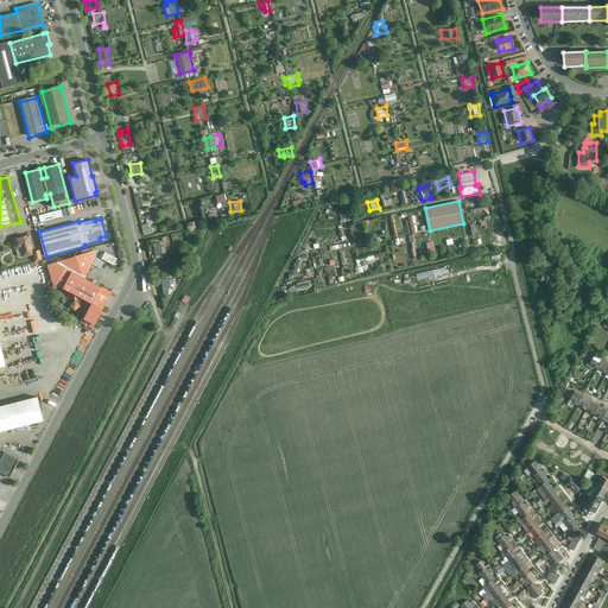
[(154,233),(153,228),(150,228),(150,223),(143,225),(145,234),(154,233)]
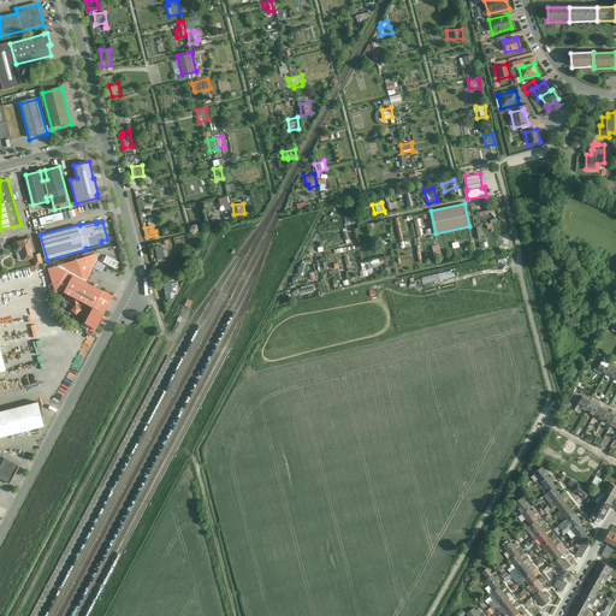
[(30,237),(12,241),(16,254),(21,252),(23,261),(34,258),(36,265),(43,264),(41,253),(35,254),(30,237)]
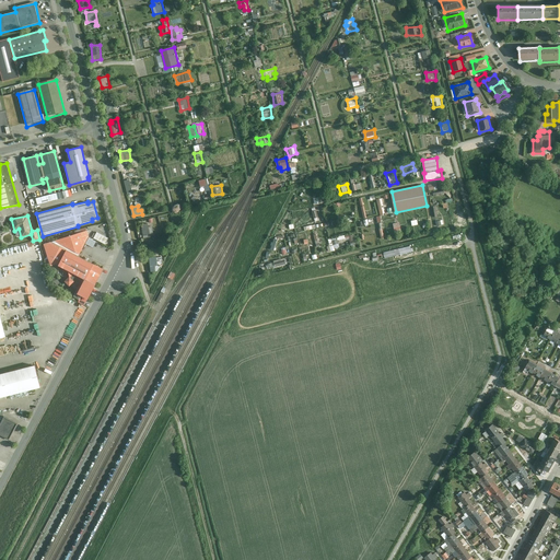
[(141,224),(143,238),(151,237),(151,234),(154,234),(153,226),(149,226),(149,223),(141,224)]
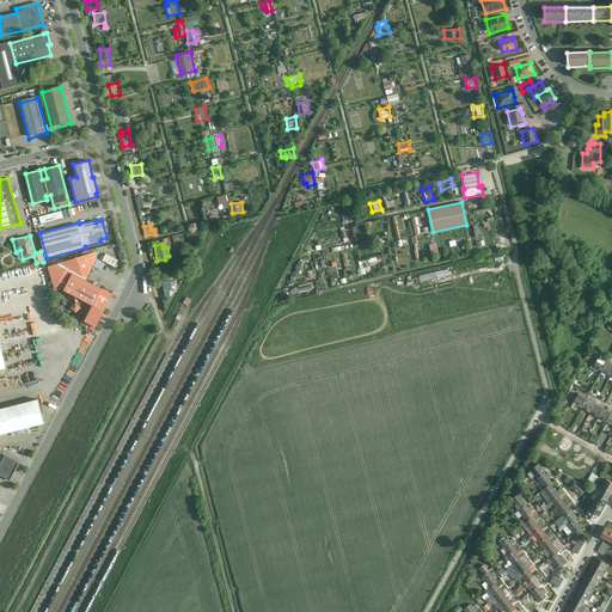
[(96,251),(48,267),(55,291),(63,288),(93,305),(85,320),(90,322),(85,330),(92,334),(112,294),(86,279),(98,258),(96,251)]
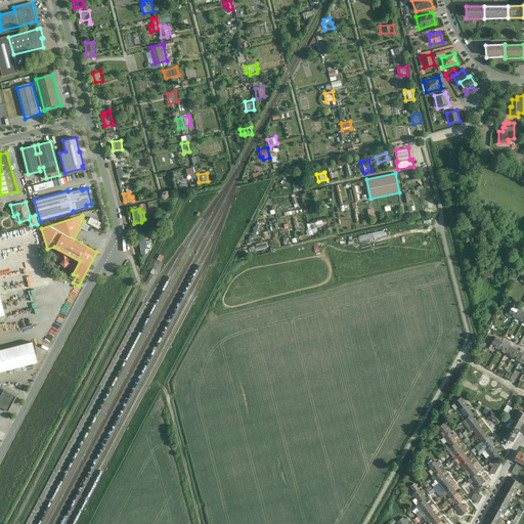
[(101,224),(90,218),(88,224),(98,229),(101,224)]
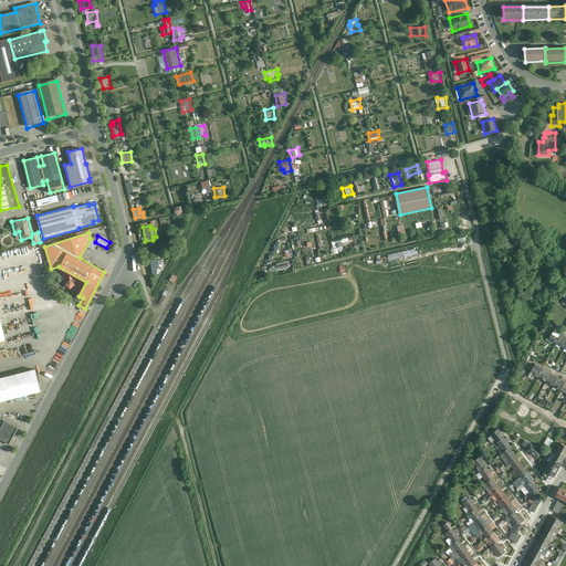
[(354,242),(355,247),(359,245),(358,237),(342,239),(343,244),(354,242)]
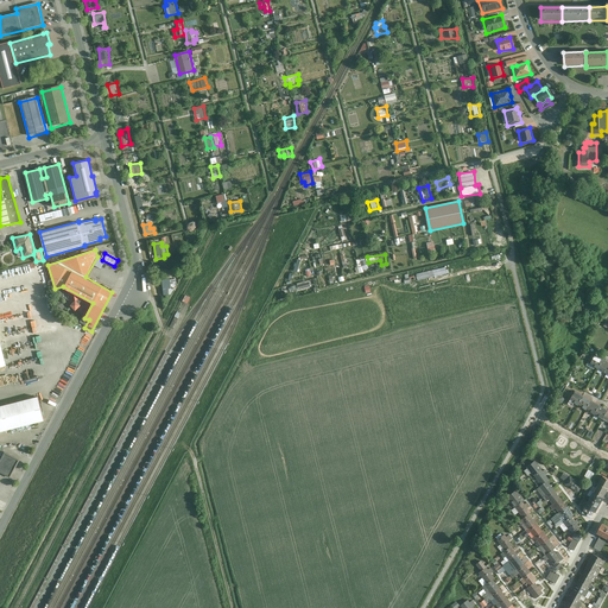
[(96,258),(94,265),(102,268),(105,261),(96,258)]
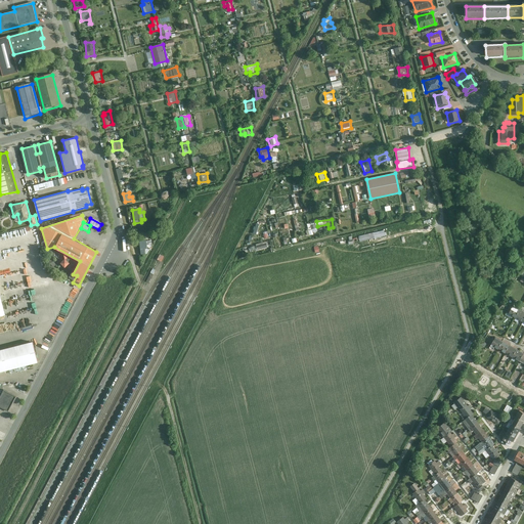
[(314,232),(318,231),(315,222),(307,224),(309,229),(306,230),(308,235),(314,234),(314,232)]
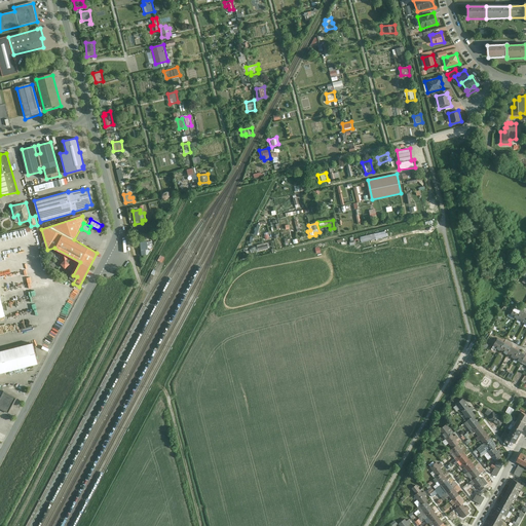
[(295,233),(293,226),(284,228),(286,235),(295,233)]
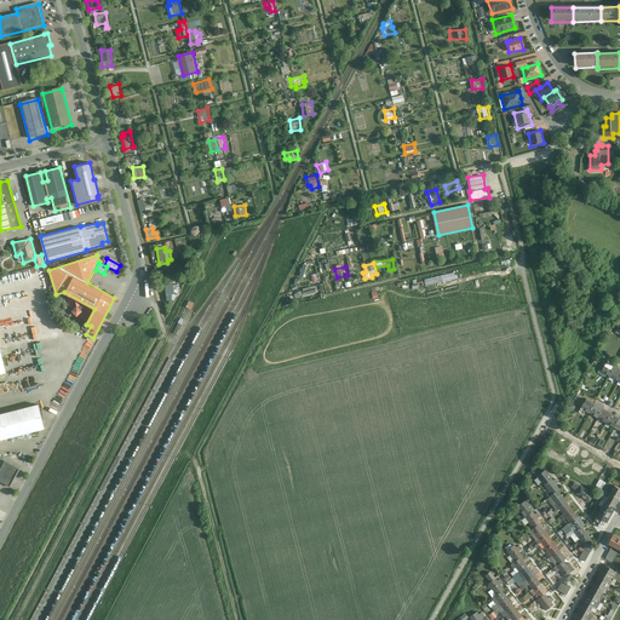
[(454,274),(424,281),(426,287),(455,280),(454,274)]
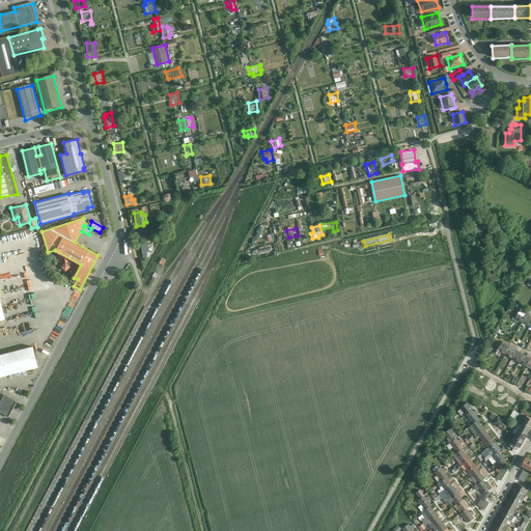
[(154,243),(142,244),(143,257),(151,256),(150,250),(154,250),(154,243)]
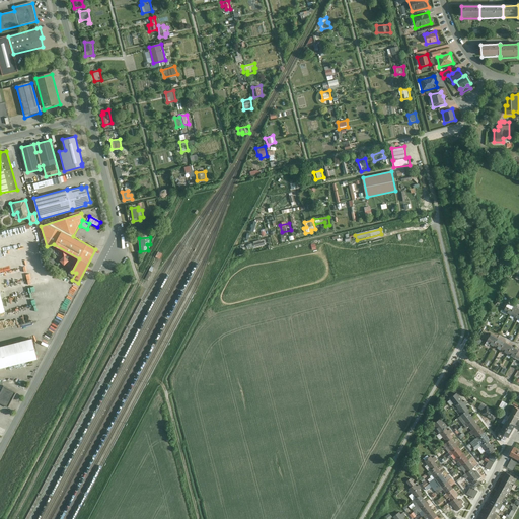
[(152,266),(146,278),(148,280),(155,267),(152,266)]
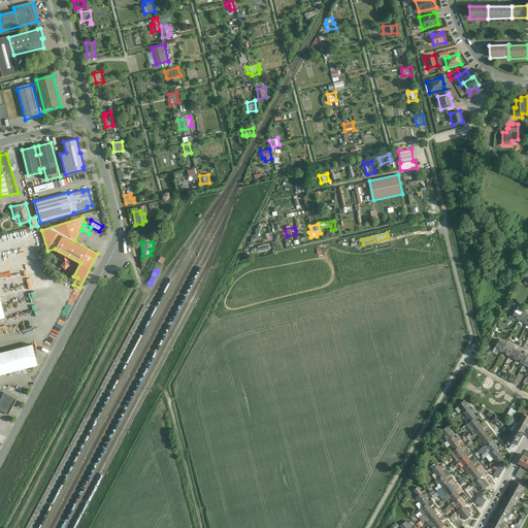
[(517,308),(513,317),(520,320),(524,312),(517,308)]
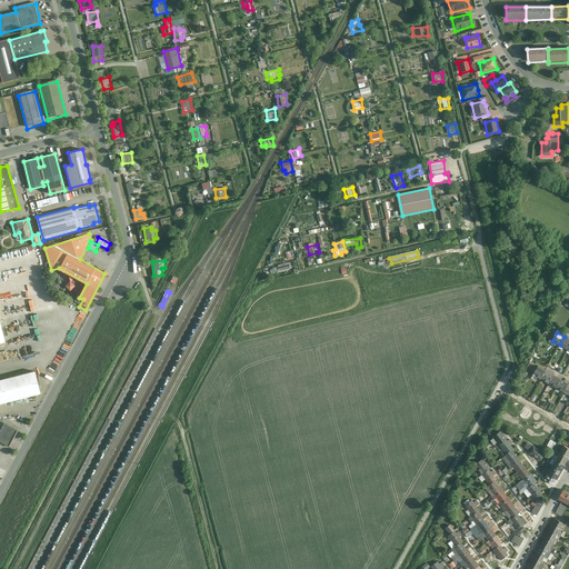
[(538,367),(533,376),(541,380),(546,371),(538,367)]
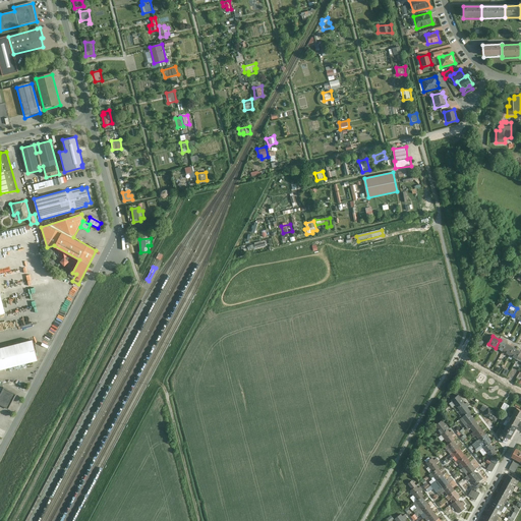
[(32,340),(0,348),(0,369),(38,360),(32,340)]
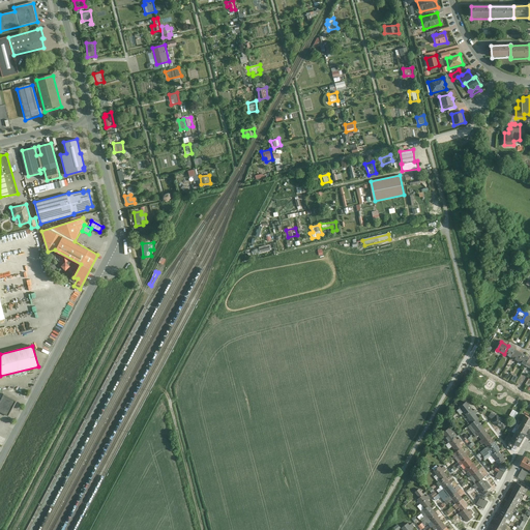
[(516,350),(508,346),(504,354),(511,358),(516,350)]
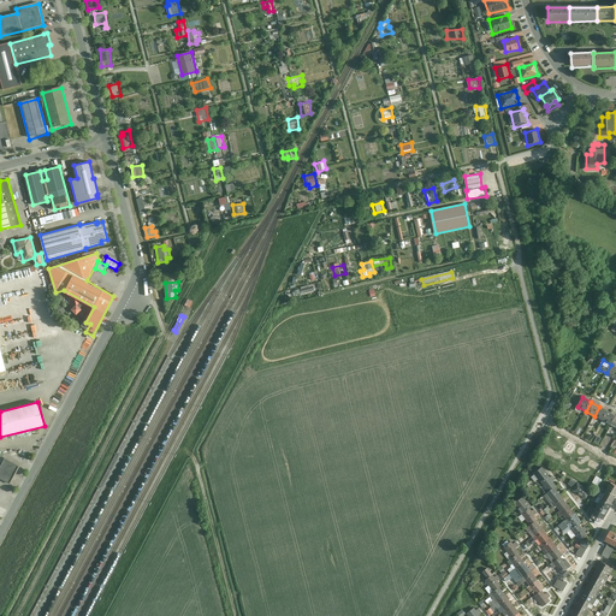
[(599,407),(594,416),(603,420),(608,412),(599,407)]
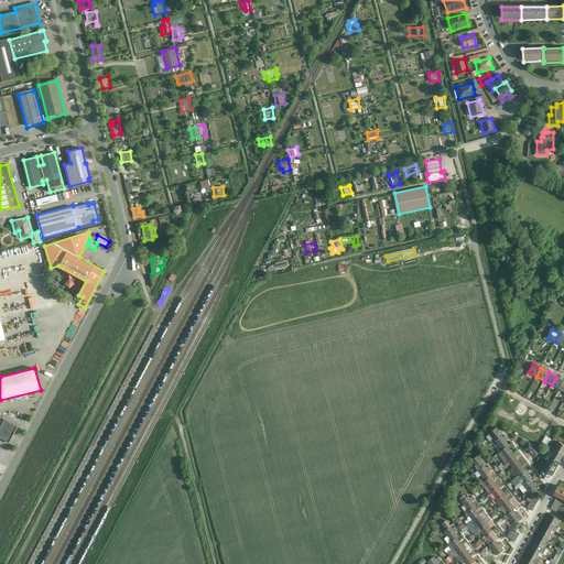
[(563,381),(563,380),(556,377),(552,384),(560,389),(563,381)]
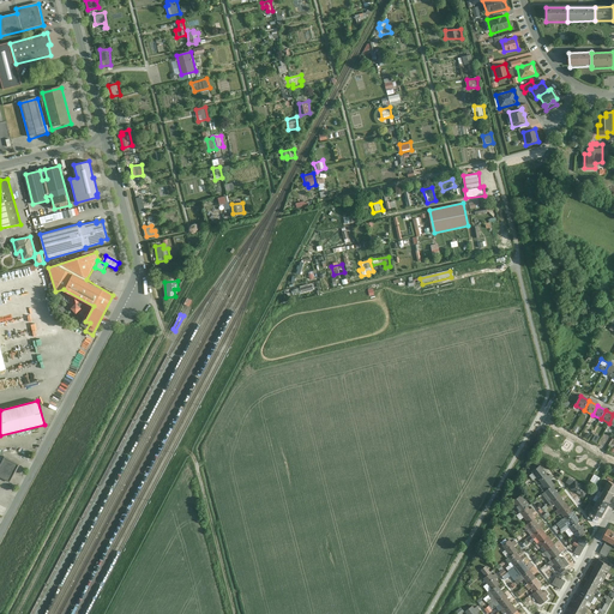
[(0,476),(10,482),(19,464),(5,457),(0,465),(0,476)]
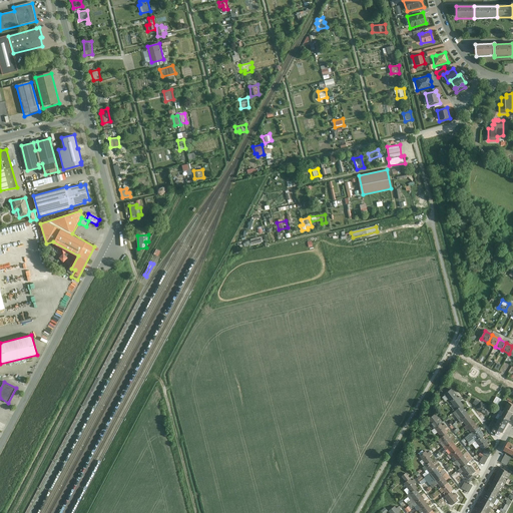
[(451,401),(457,396),(452,389),(446,394),(451,401)]
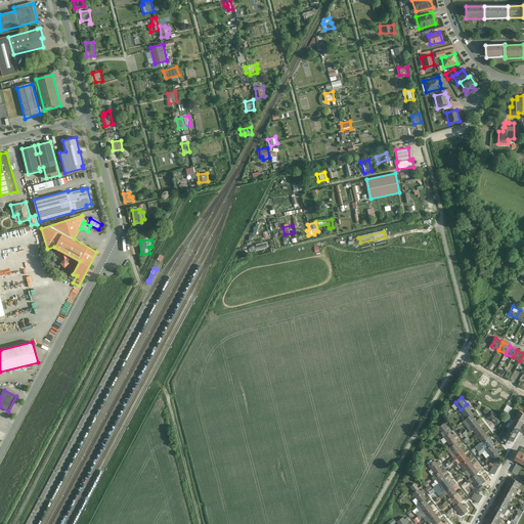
[(461,409),(468,419),(472,416),(474,413),(471,409),(473,408),(470,404),(469,406),(467,404),(461,409)]
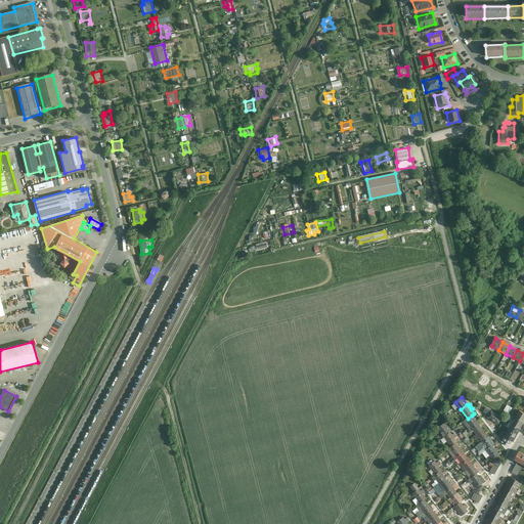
[(499,425),(504,417),(487,407),(484,411),(489,416),(488,418),(499,425)]
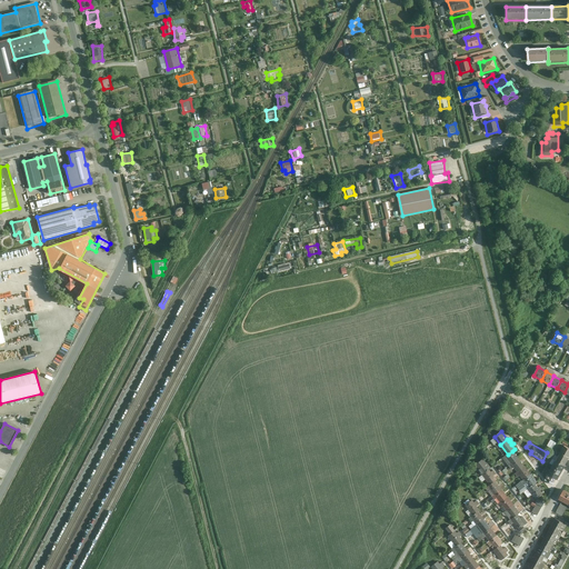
[(508,455),(502,458),(509,466),(519,458),(512,451),(508,455)]
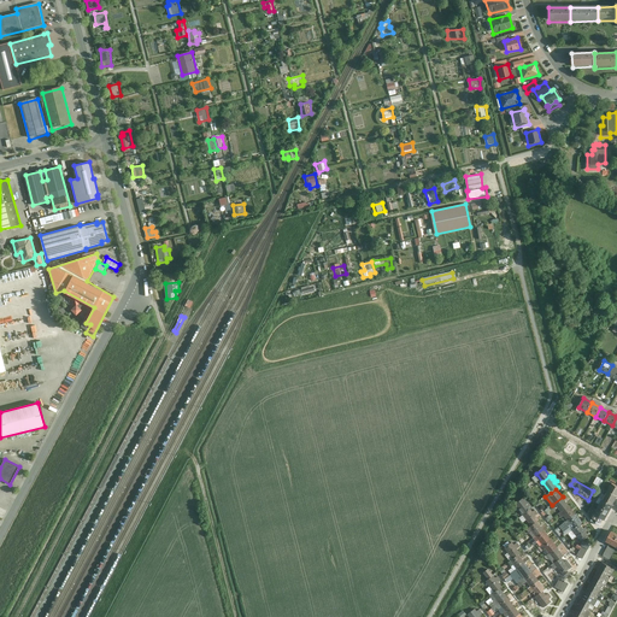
[(616,495),(609,492),(604,500),(613,505),(616,499),(616,495)]
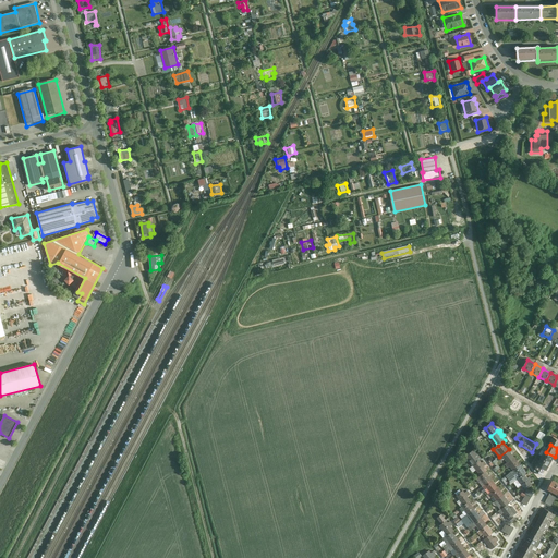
[(516,458),(509,449),(499,457),(502,460),(505,459),(508,463),(516,458)]
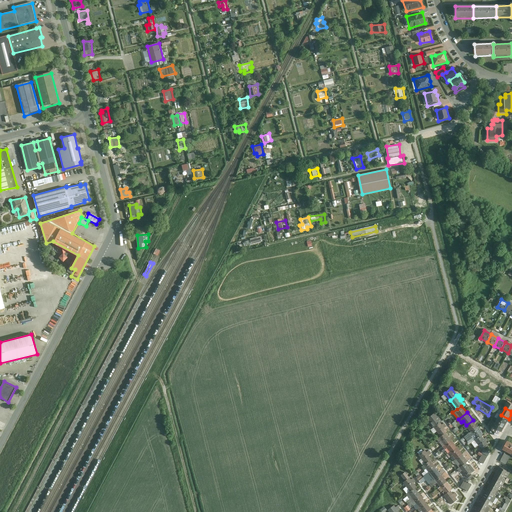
[(427,419),(434,428),(441,423),(443,421),(436,413),(427,419)]
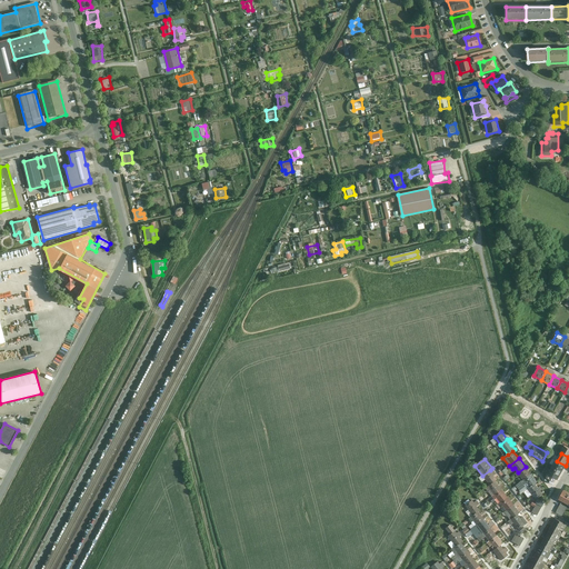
[(557,461),(551,470),(547,478),(556,482),(561,475),(566,466),(557,461)]
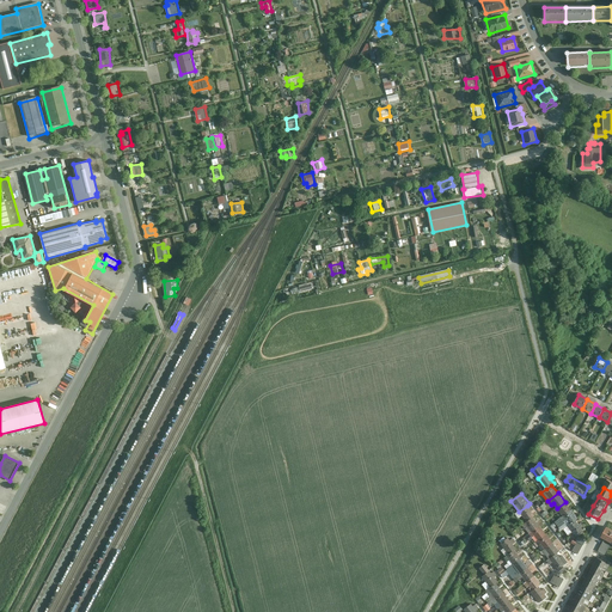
[(563,516),(571,510),(565,502),(557,508),(555,509),(557,514),(560,512),(563,516)]
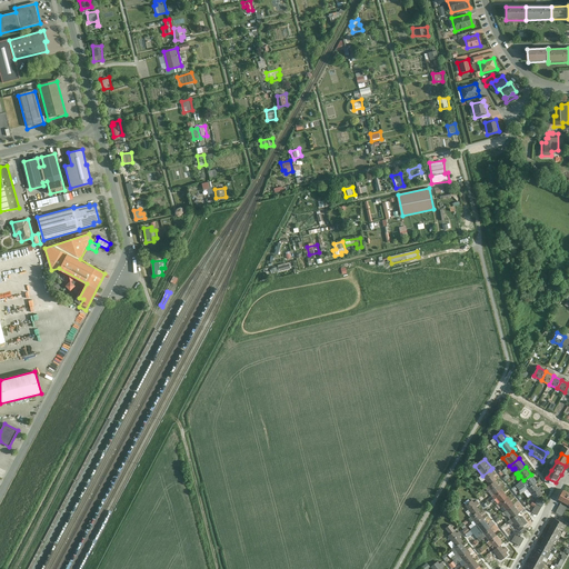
[(482,476),(490,485),(496,481),(498,480),(495,476),(497,473),(493,470),(491,472),(490,470),(482,476)]
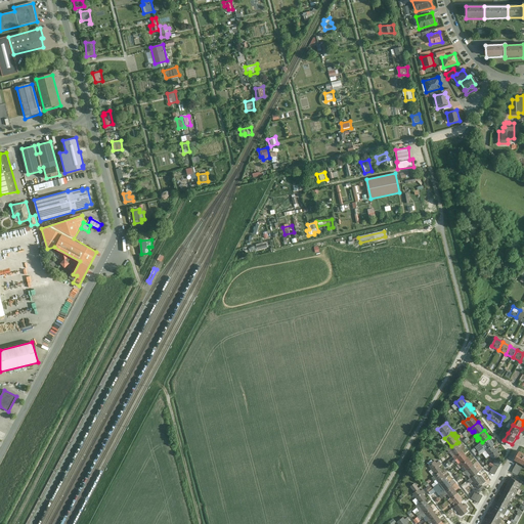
[(485,445),(488,449),(493,445),(495,444),(489,437),(482,442),(476,447),(479,452),(484,448),(483,447),(485,445)]
